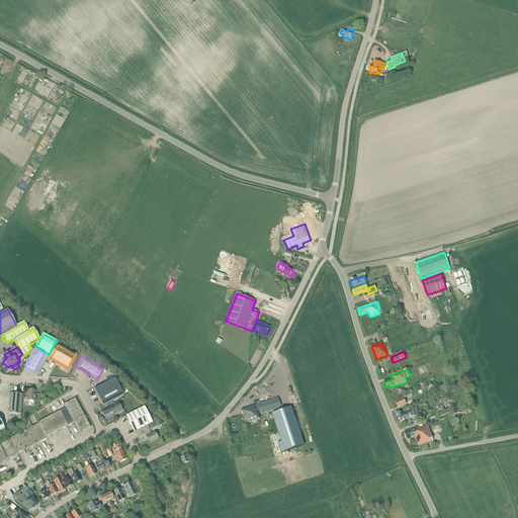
[(99,407),(101,411),(109,407),(108,404),(111,402),(123,396),(119,389),(123,386),(120,383),(117,384),(114,379),(94,391),(102,406),(99,407)]
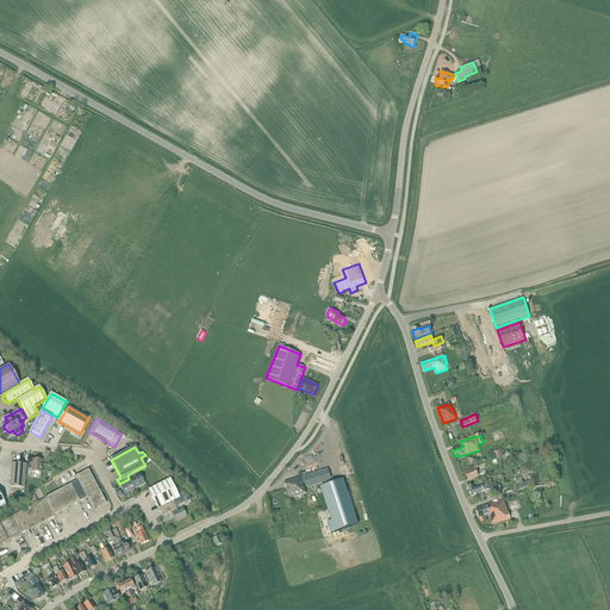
[(502,448),(491,453),(493,461),(504,456),(502,448)]
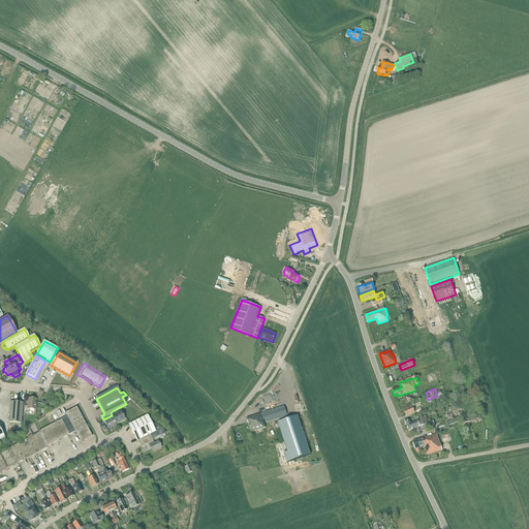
[(28,398),(28,409),(36,409),(36,399),(28,398)]
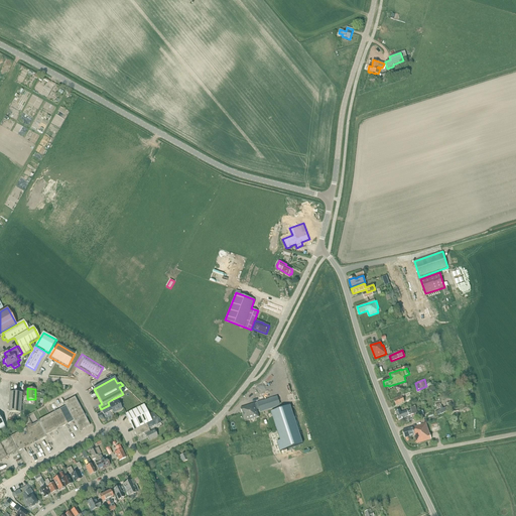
[(10,392),(8,412),(21,413),(22,393),(10,392)]
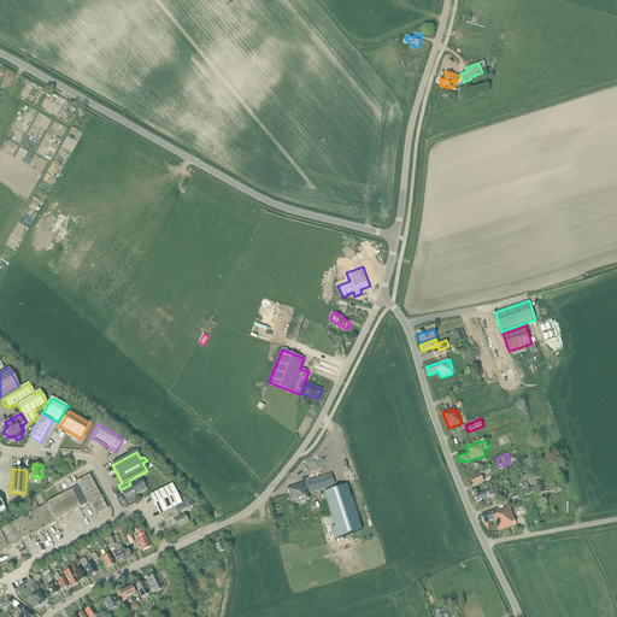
[(480,474),(471,477),(474,485),(483,481),(481,475),(483,474),(483,471),(480,472),(480,474)]
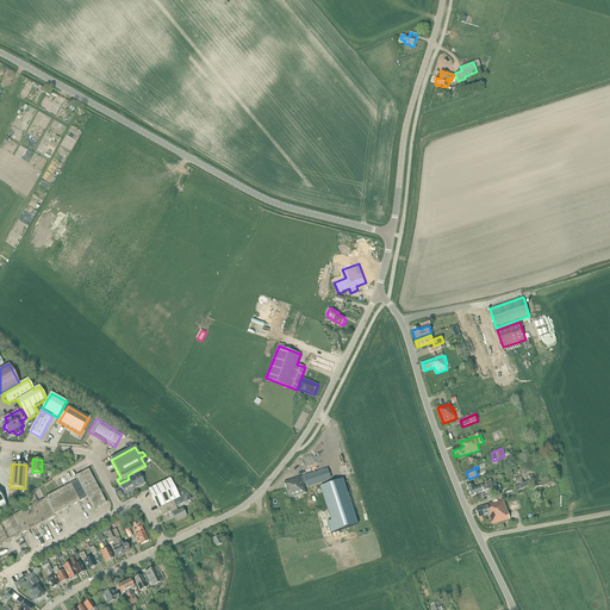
[(327,468),(302,477),(303,484),(306,484),(307,487),(329,480),(331,480),(327,468)]
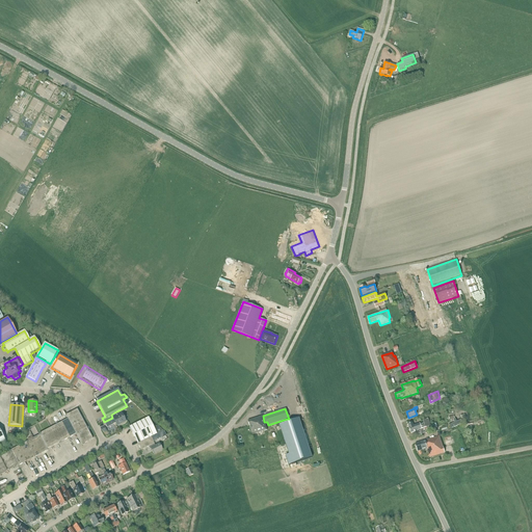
[(77,409),(71,413),(79,427),(85,424),(77,409)]
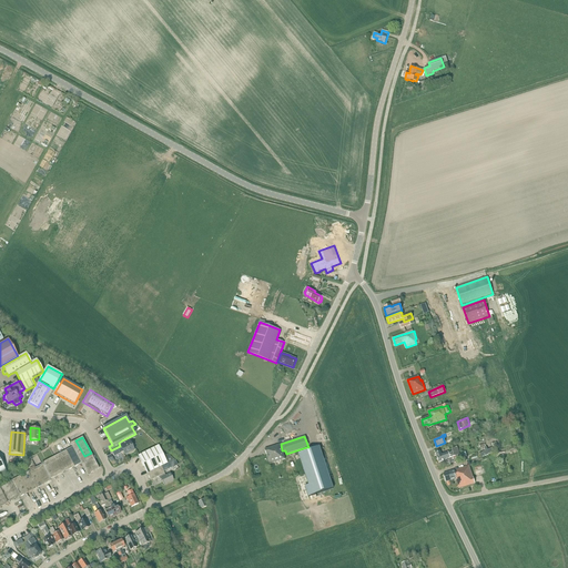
[(72,447),(79,459),(84,456),(75,440),(70,444),(72,447)]
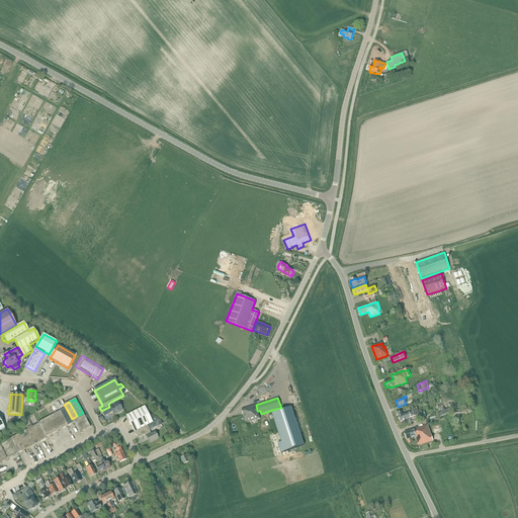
[(109,407),(101,411),(101,412),(103,416),(104,417),(110,413),(109,413),(112,411),(112,412),(114,415),(122,411),(117,402),(113,405),(111,402),(108,404),(109,407)]
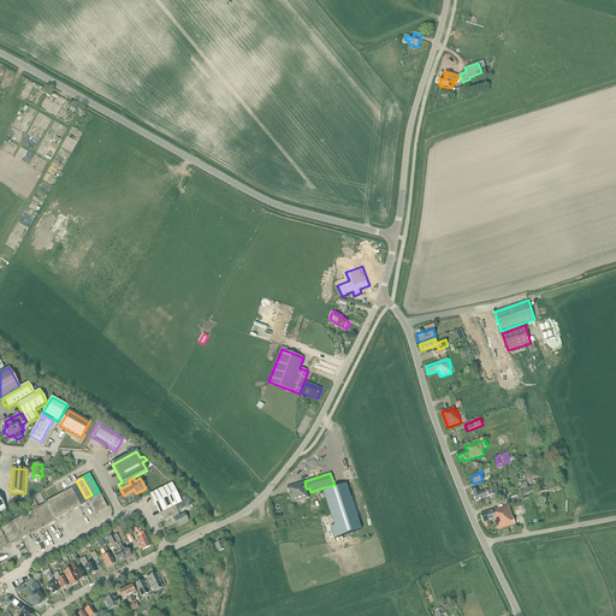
[(306,489),(304,481),(288,487),(292,504),(309,498),(306,489)]
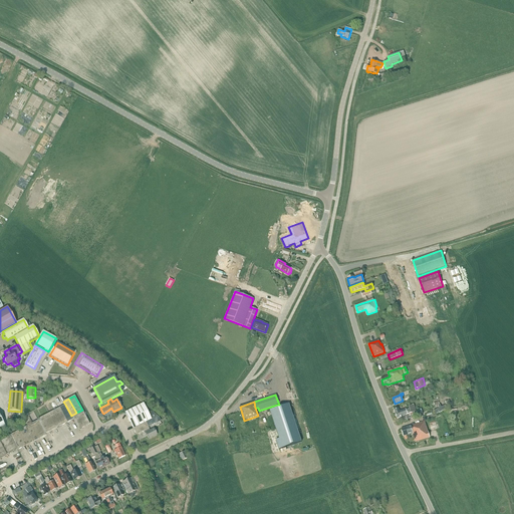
[(133,428),(152,419),(158,416),(152,411),(148,413),(144,404),(124,413),(133,428)]
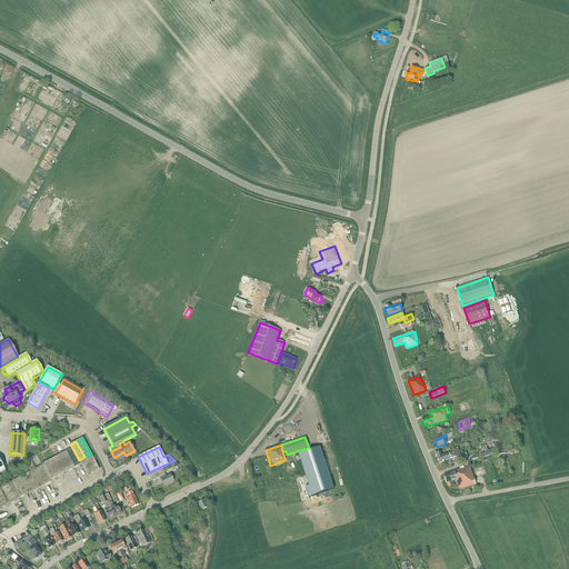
[(308,450),(299,453),(310,488),(306,489),(309,497),(333,489),(320,447),(309,450),(309,448),(307,448),(308,450)]
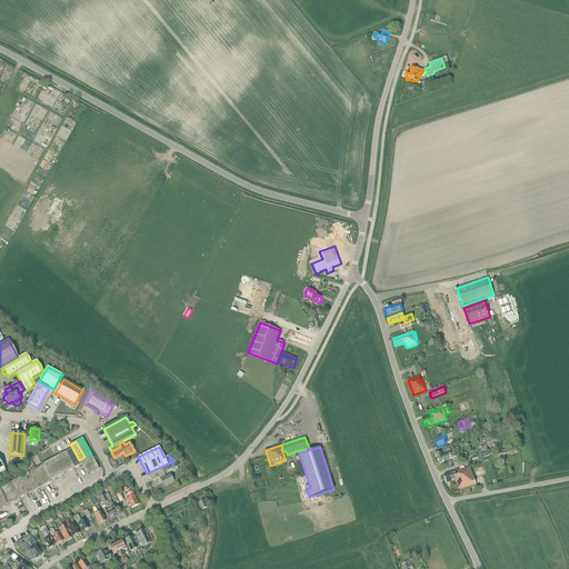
[(81,465),(79,460),(72,448),(66,451),(75,468),(81,465)]
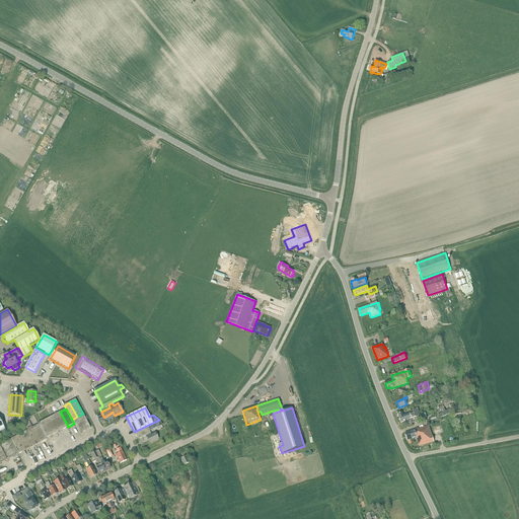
[(422,420),(418,409),(413,410),(414,412),(403,416),(402,413),(398,414),(401,423),(415,417),(416,418),(417,417),(419,422),(422,420)]
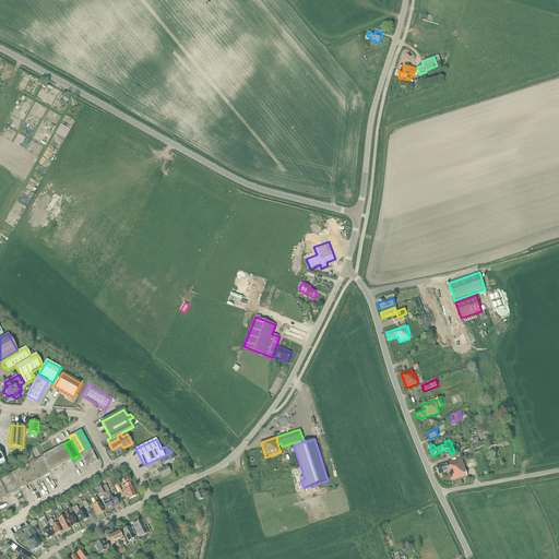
[(68,463),(73,460),(64,443),(59,447),(68,463)]
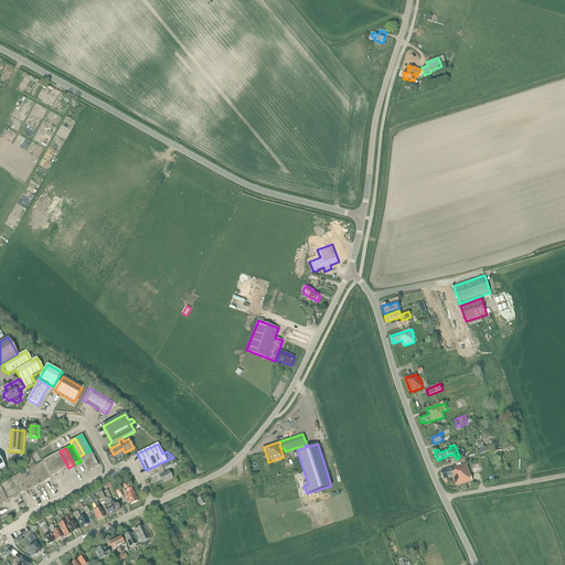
[(84,454),(93,469),(98,467),(91,450),(84,454)]
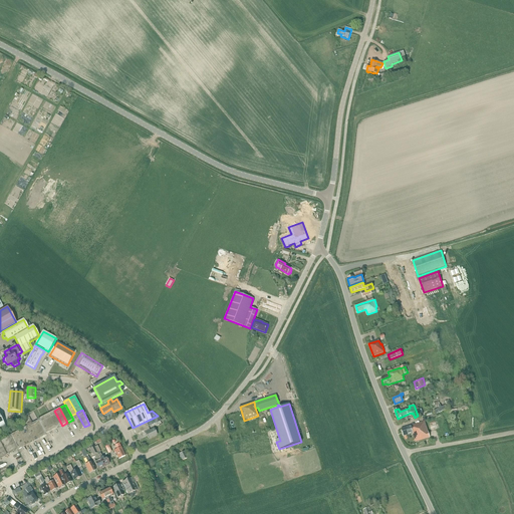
[(56,429),(62,426),(54,411),(48,414),(56,429)]
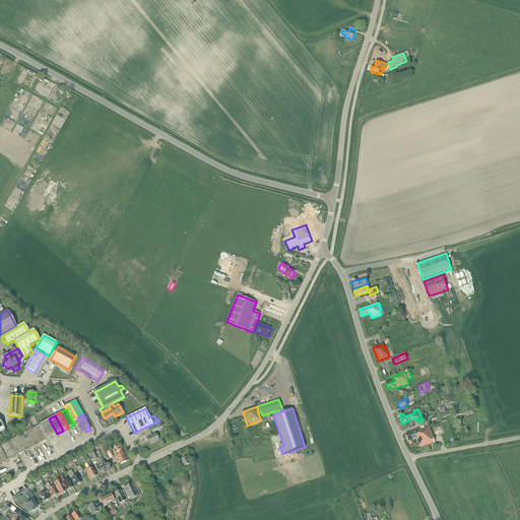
[(85,432),(77,417),(72,420),(74,425),(80,435),(85,432)]
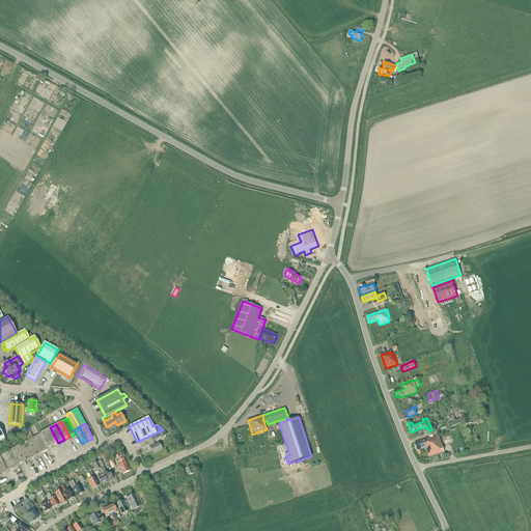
[(39,435),(47,449),(58,443),(50,427),(38,434),(39,435)]
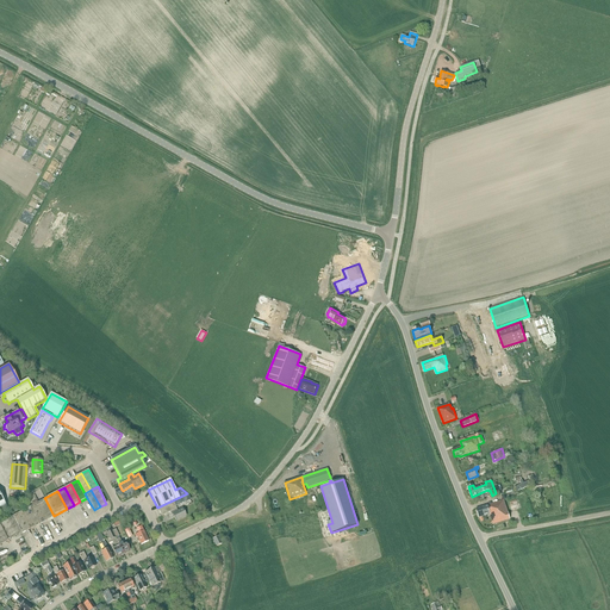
[(186,496),(174,502),(175,506),(188,500),(186,496)]
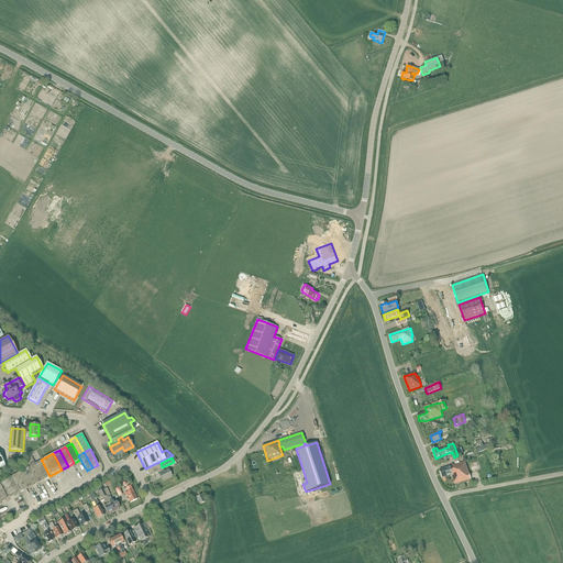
[(42,461),(35,464),(44,479),(50,476),(42,461)]
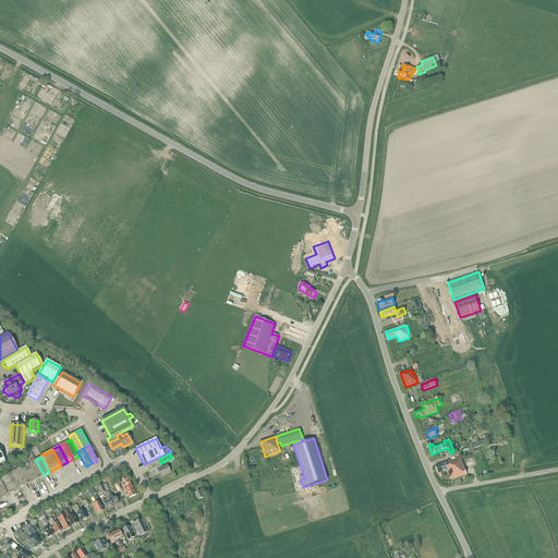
[(441,473),(448,471),(451,480),(466,475),(461,458),(435,465),(438,474),(439,474),(440,477),(443,476),(441,473)]
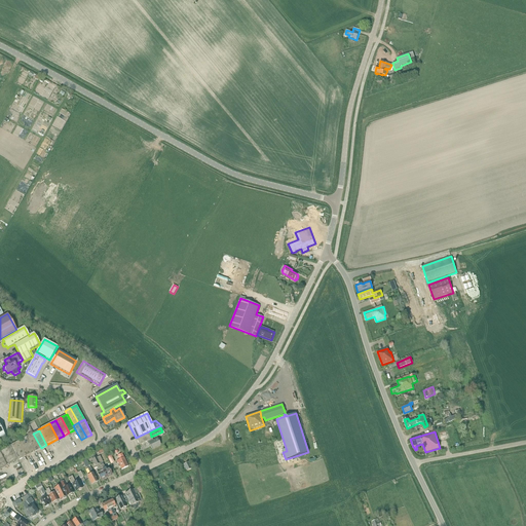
[(136,439),(139,445),(148,441),(152,439),(149,433),(136,439)]
